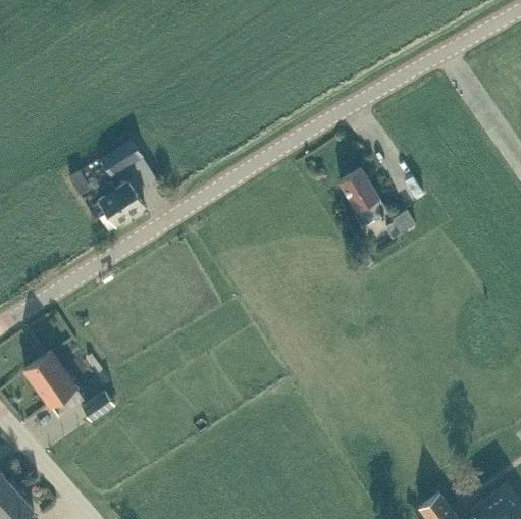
[(131,140),(100,160),(112,177),(133,164),(143,157),(131,140)]
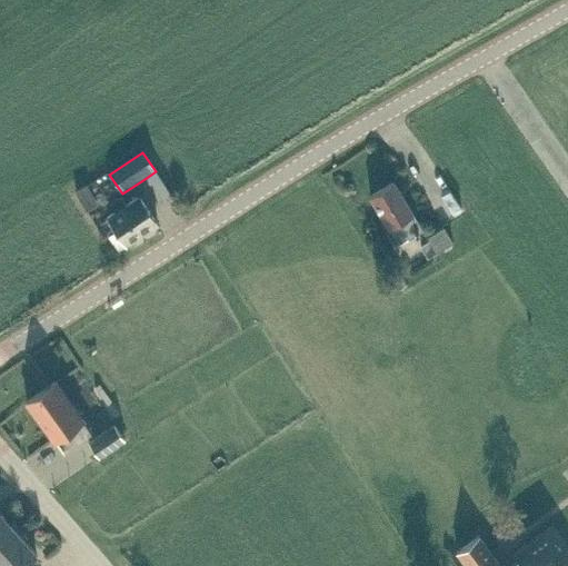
[(156,171),(145,179),(149,185),(153,182),(160,194),(167,189),(156,171)]
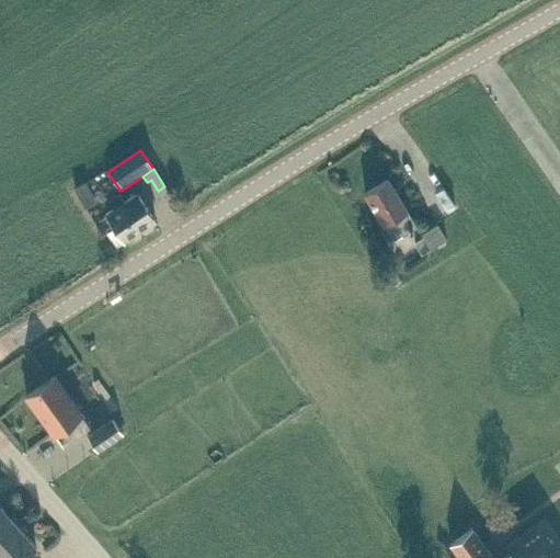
[(393,242),(403,236),(416,228),(388,181),(365,195),(393,242)]
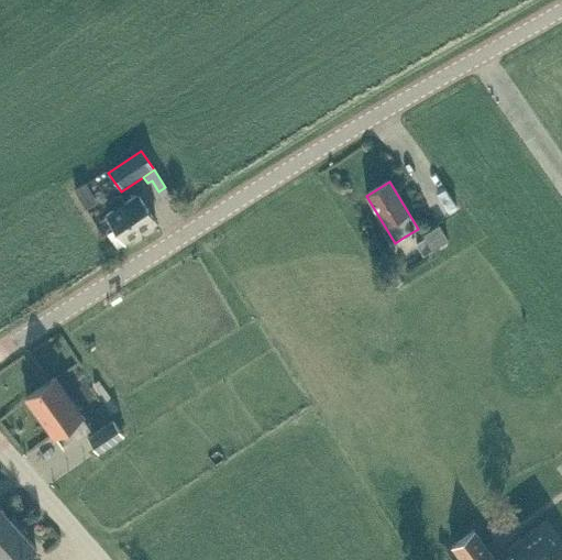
[(114,211),(106,217),(114,230),(108,234),(118,250),(125,244),(156,224),(138,196),(129,201),(124,205),(120,197),(109,204),(114,211)]
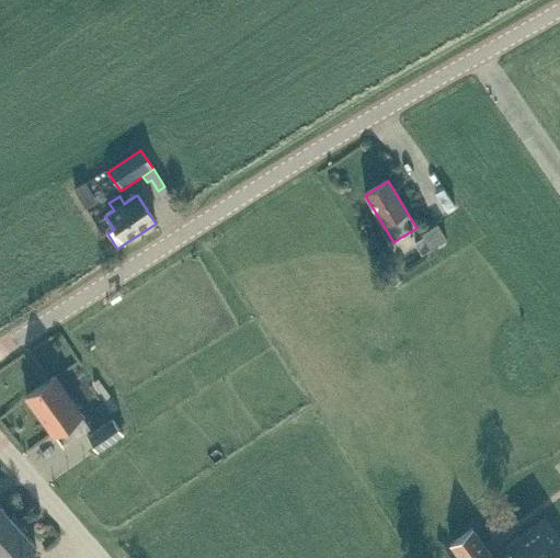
[(422,238),(412,245),(420,258),(430,251),(422,238)]
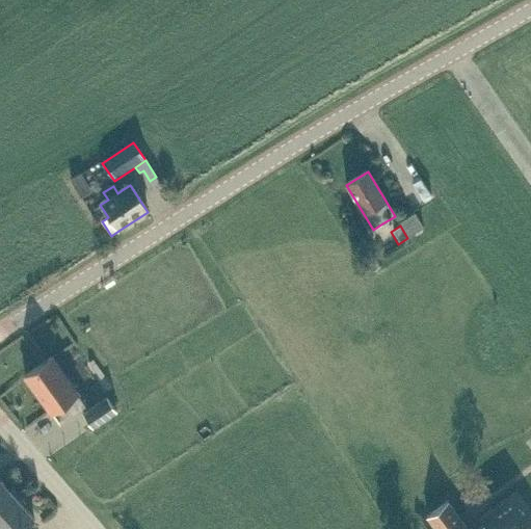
[(83,407),(75,396),(52,362),(28,378),(51,413),(64,404),(72,415),(83,407)]
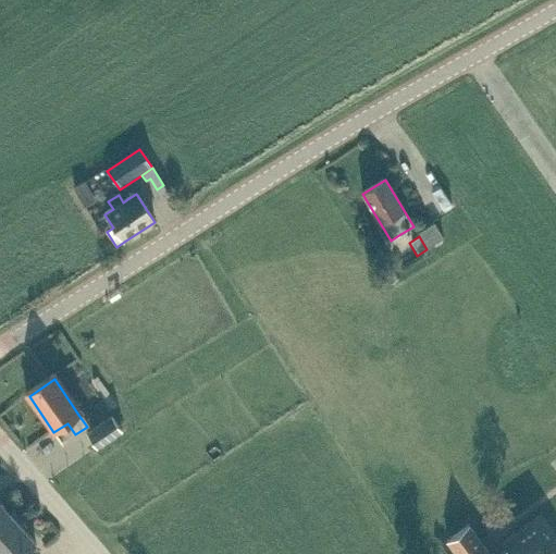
[(87,435),(97,450),(122,432),(112,418),(87,435)]
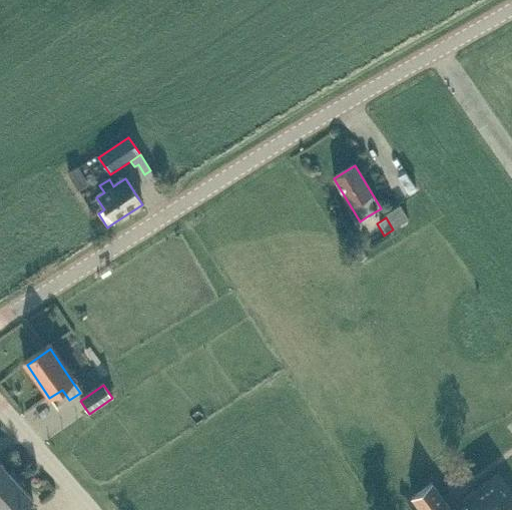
[(0,495),(16,482),(0,463),(0,495)]
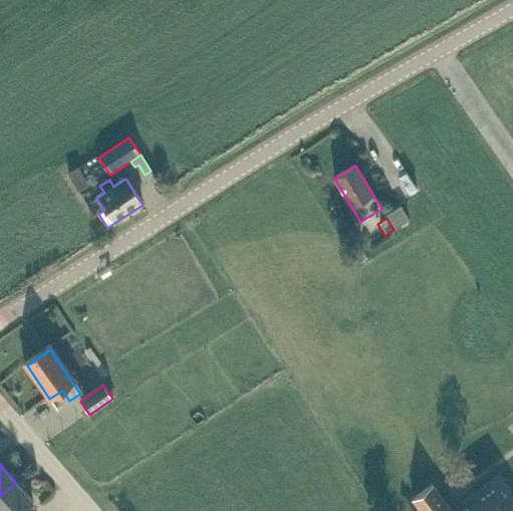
[(512,510),(512,496),(499,477),(455,510),(451,510),(433,486),(413,501),(420,510),(512,510)]
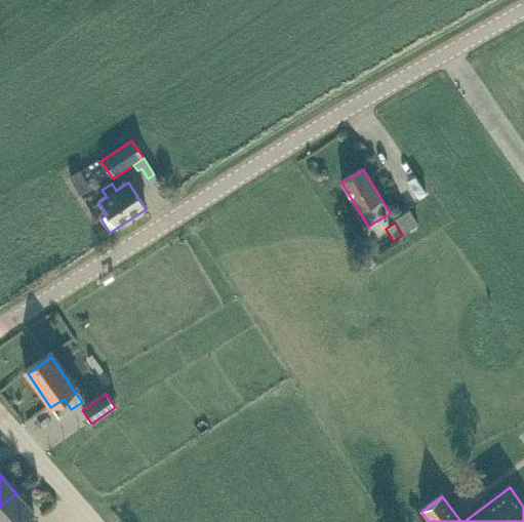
[(23,521),(34,512),(16,493),(0,507),(0,521),(23,521)]
